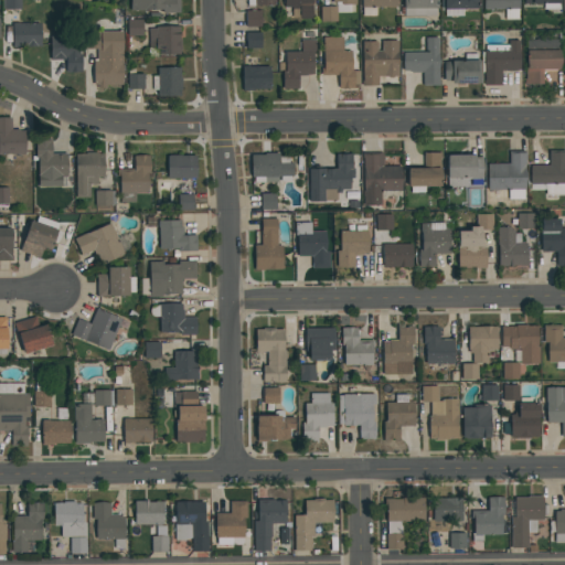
[(21,9),(20,0),(2,0),(2,10),(21,9)]
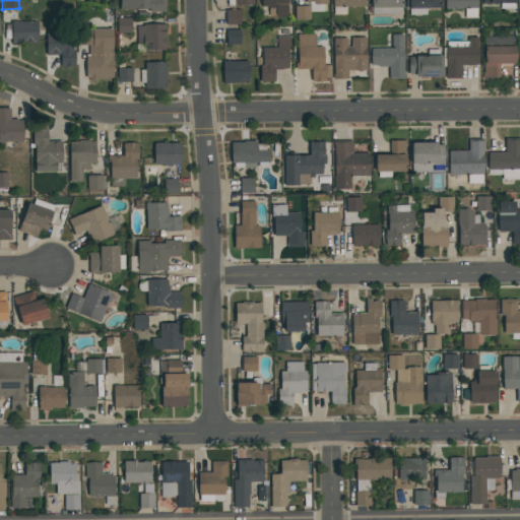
[(120,0),(120,11),(166,11),(166,0),(120,0)]
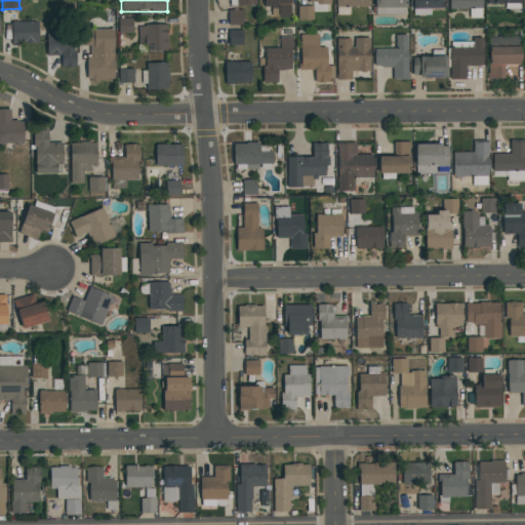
[(263,0),(263,7),(271,7),(271,17),(290,16),(290,0),(263,0)]
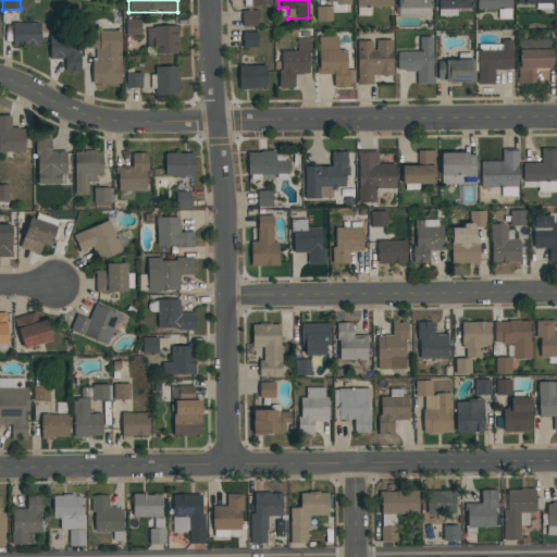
[(350,0),(327,0),(329,7),(316,7),(316,22),(332,22),(332,13),(337,12),(337,4),(350,4),(350,0)]
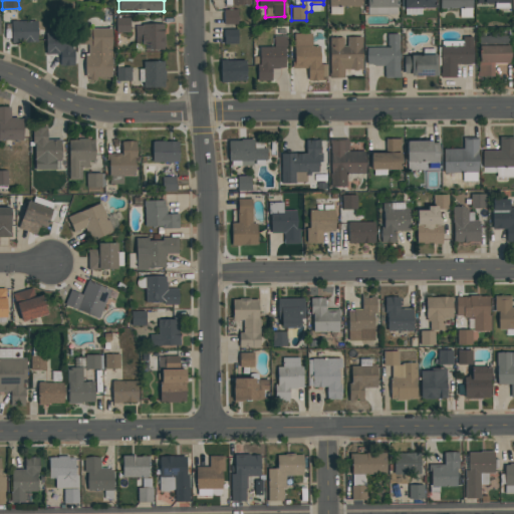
[(360,0),(328,0),(329,15),(342,15),(342,7),(361,7),(360,0)]
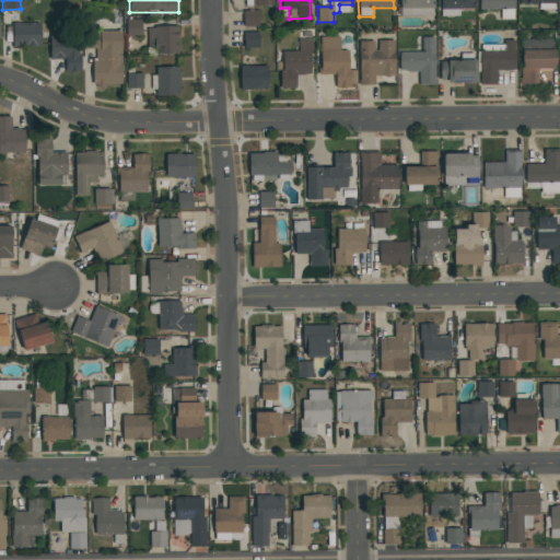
[(399,0),(400,18),(433,16),(432,0),(399,0)]
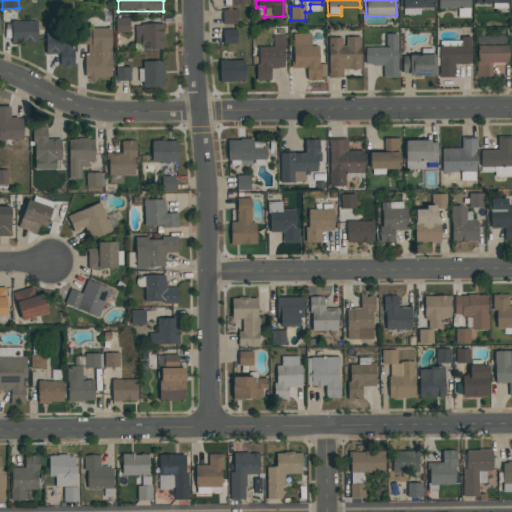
[(401,0),(402,15),(419,15),(419,9),(433,9),(432,0),(401,0)]
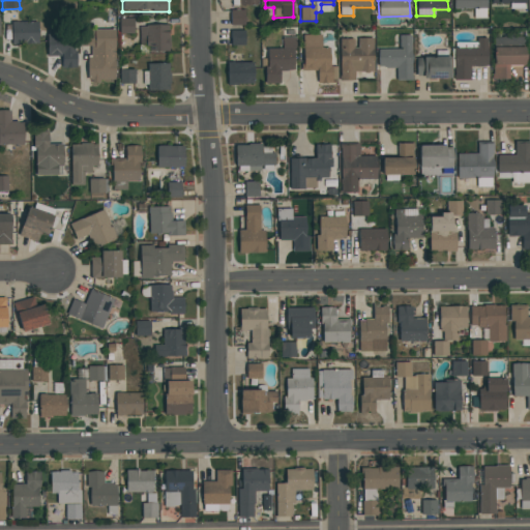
[(486,0),(452,0),(453,9),(487,9),(486,0)]
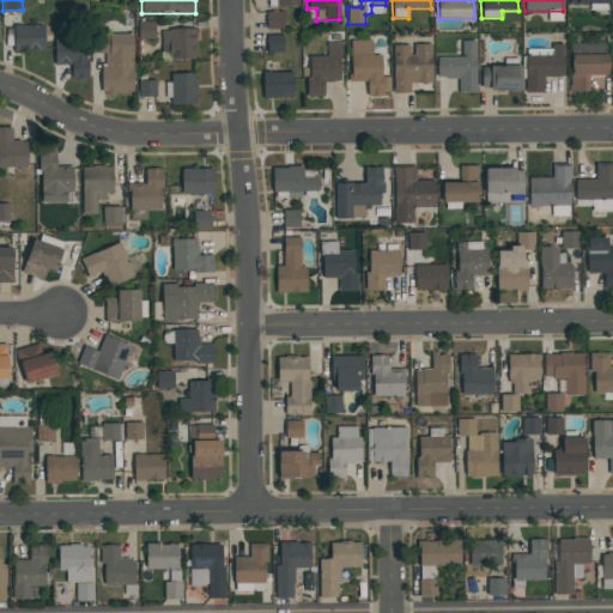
[(568,0),(568,5),(590,5),(590,10),(607,11),(607,0),(568,0)]
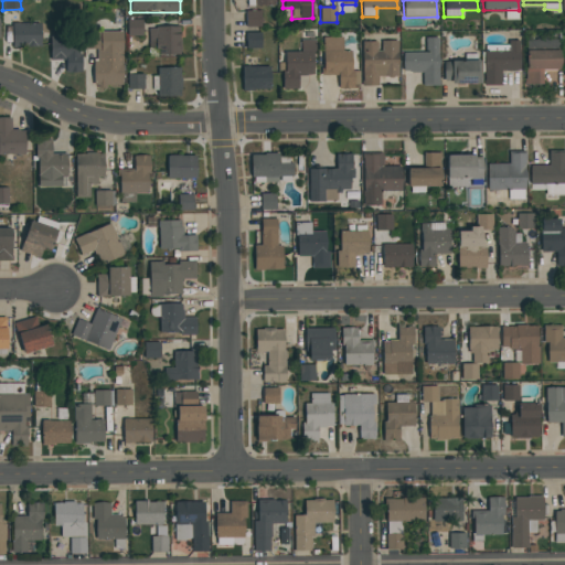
[(260,11),(245,11),(245,28),(260,28),(260,11)]
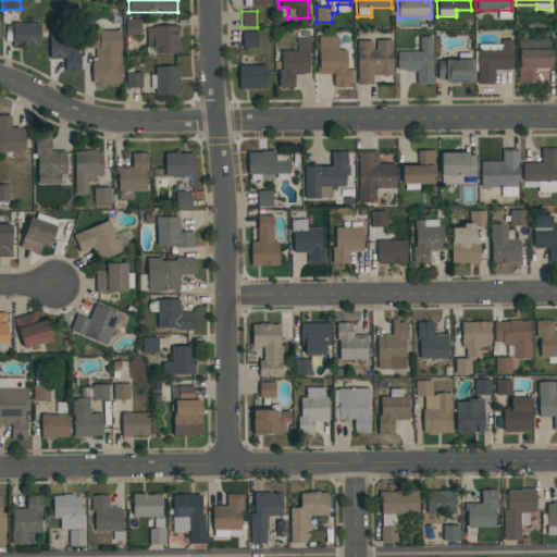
[(40,24),(12,23),(12,46),(39,47),(40,24)]
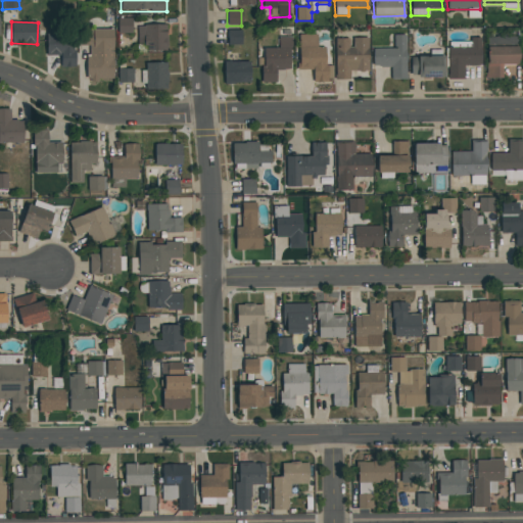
[(167,25),(137,26),(138,44),(145,43),(145,51),(167,51),(167,25)]
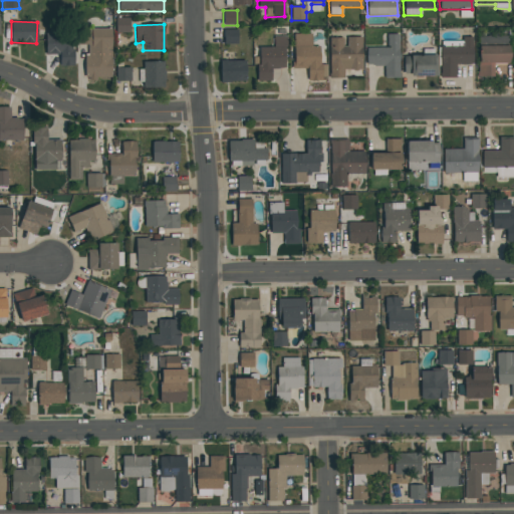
[(111,29),(78,29),(78,44),(85,44),(85,79),(111,78),(111,29)]
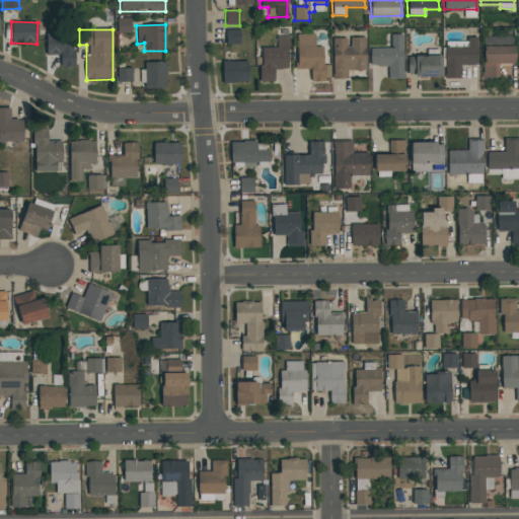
[(239,45),(239,29),(226,29),(225,44),(239,45)]
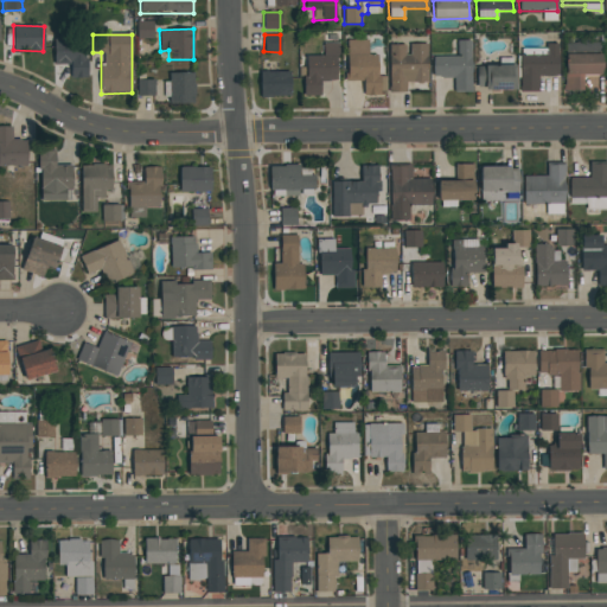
[(70,80),(87,78),(85,38),(53,39),(53,65),(70,64),(70,80)]
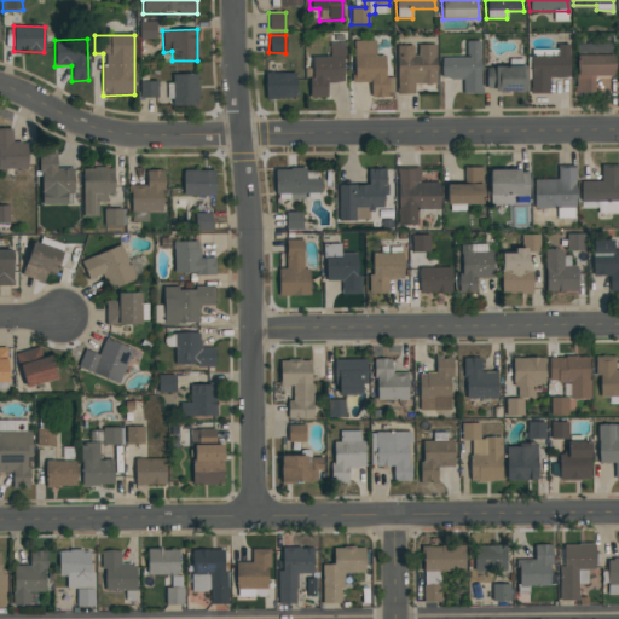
[(385,57),(376,57),(376,41),(354,40),(354,82),(370,84),(370,97),(393,98),(393,77),(385,77),(385,57)]
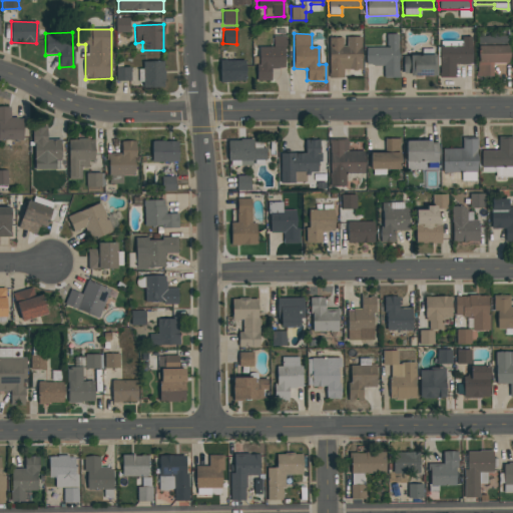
[(365,48),(366,66),(383,65),(384,78),(399,78),(398,34),(386,34),(387,47),(365,48)]
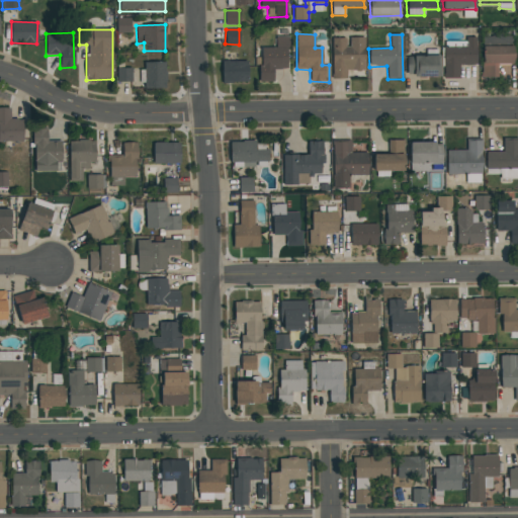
[(260,48),(260,82),(273,82),(273,69),(287,70),(287,36),(275,36),(275,48),(260,48)]
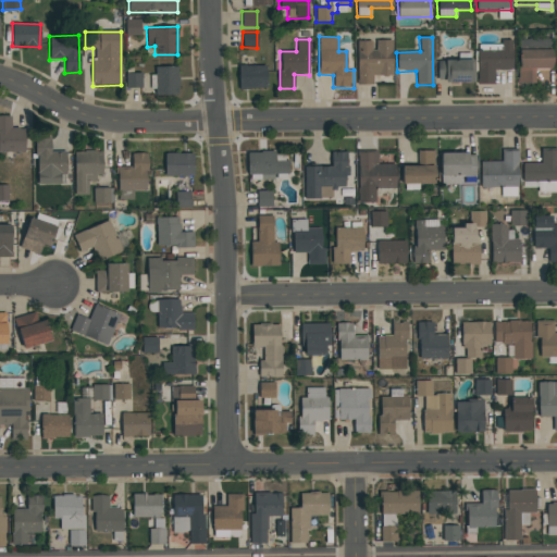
[(392,76),(392,40),(374,40),(374,41),(357,41),(357,85),(372,85),(373,75),(392,76)]
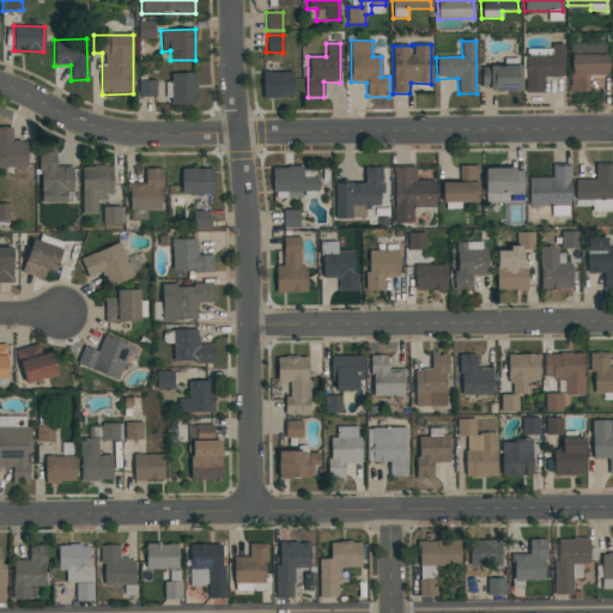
[(564,77),(563,44),(551,44),(552,49),(525,49),(526,93),(544,92),(544,77),(564,77)]
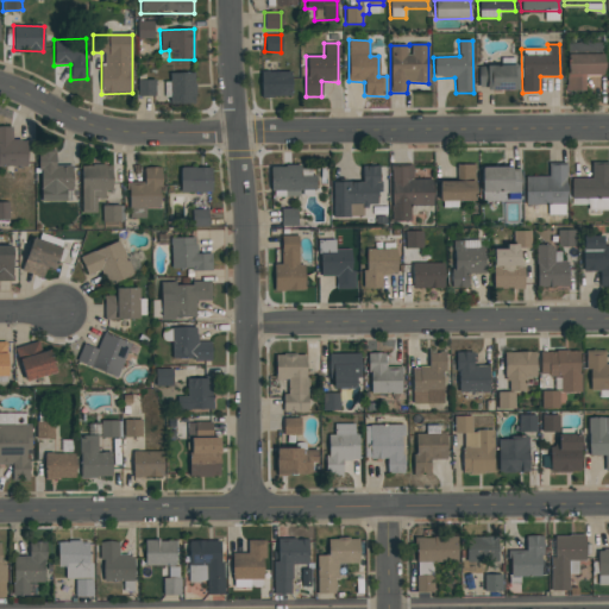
[(603,76),(602,55),(566,55),(566,92),(585,92),(584,76),(603,76)]
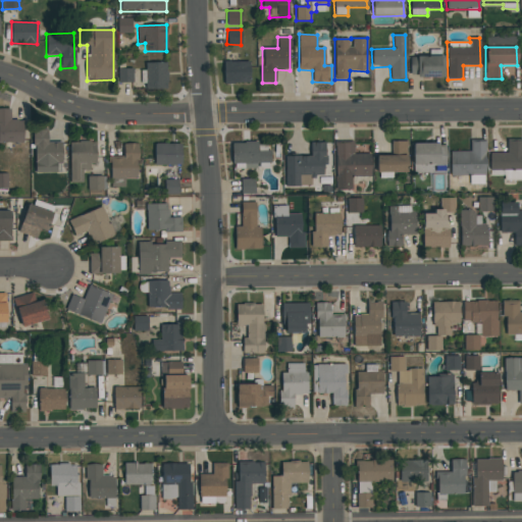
[(444,76),(442,56),(409,56),(410,77),(444,76)]
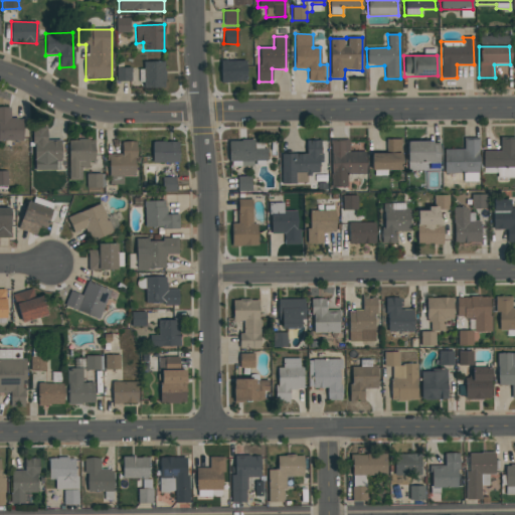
[(246,60),(220,61),(220,82),(246,81),(246,60)]
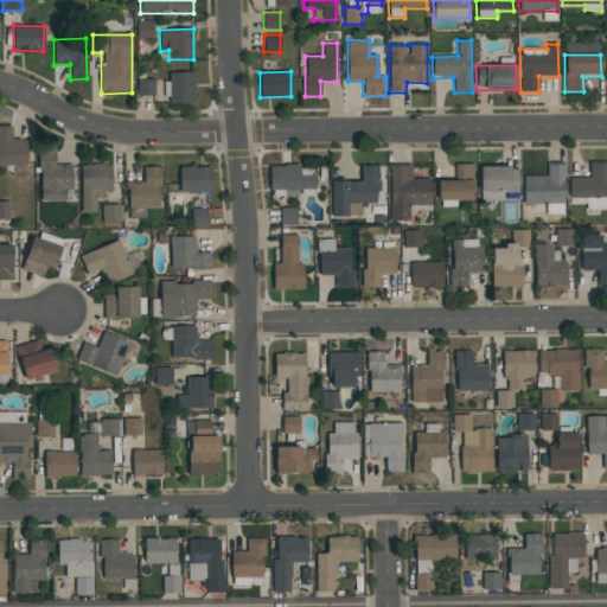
[(168,74),(170,104),(195,103),(193,72),(168,74)]
